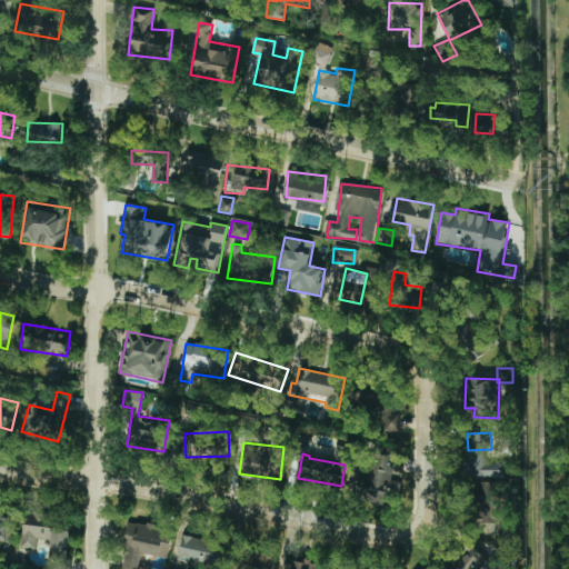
[(389,506),(390,496),(399,497),(402,482),(391,480),(393,471),(401,472),(403,460),(375,453),(369,482),(355,479),(351,498),(389,506)]
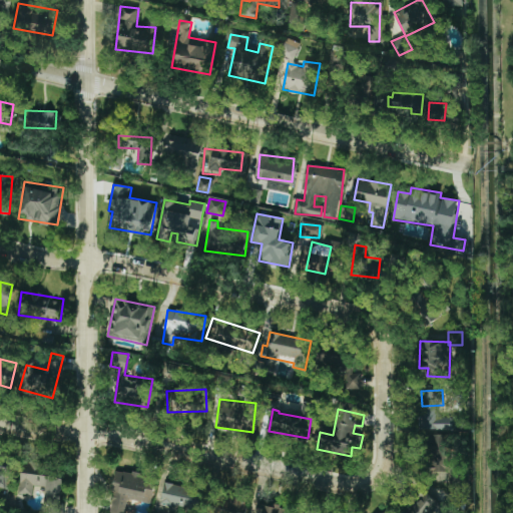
[(452,414),(420,415),(421,430),(453,429),(452,414)]
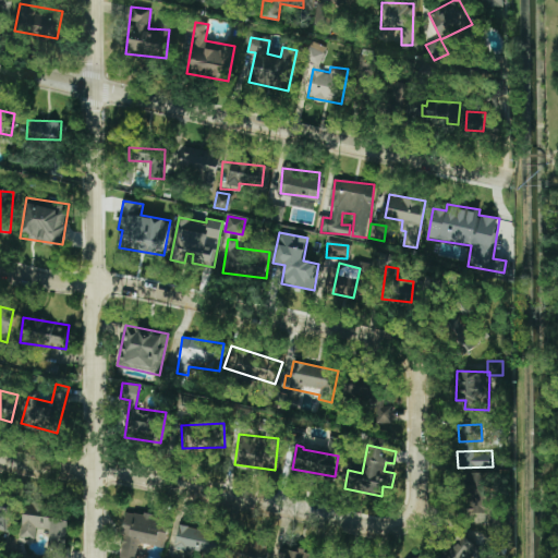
[(0,496),(0,529),(4,530),(11,504),(0,501),(1,497),(0,496)]
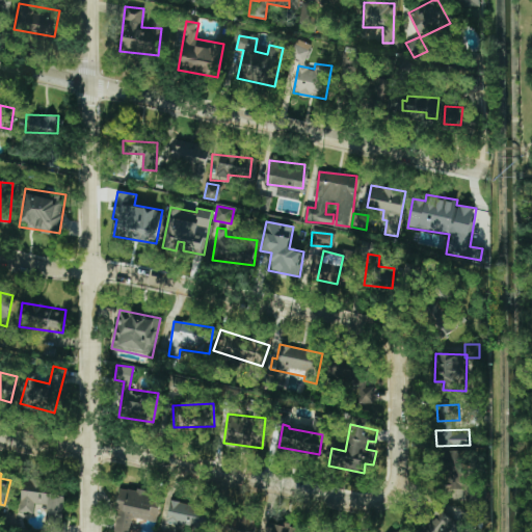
[(33,513),(34,504),(48,506),(47,519),(62,521),(65,494),(51,491),(52,483),(22,479),(19,512),(33,513)]
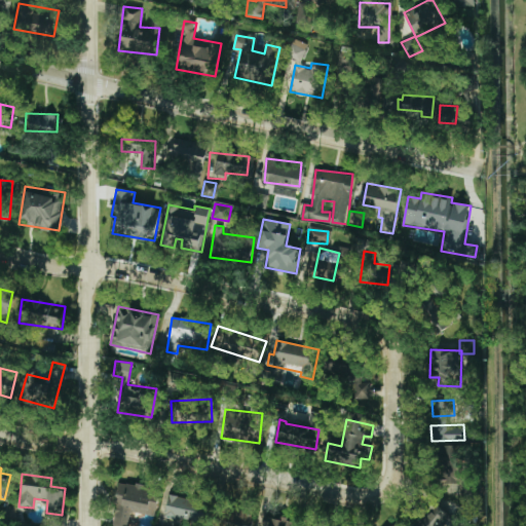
[(154,517),(159,490),(119,482),(111,525),(127,525),(130,513),(154,517)]
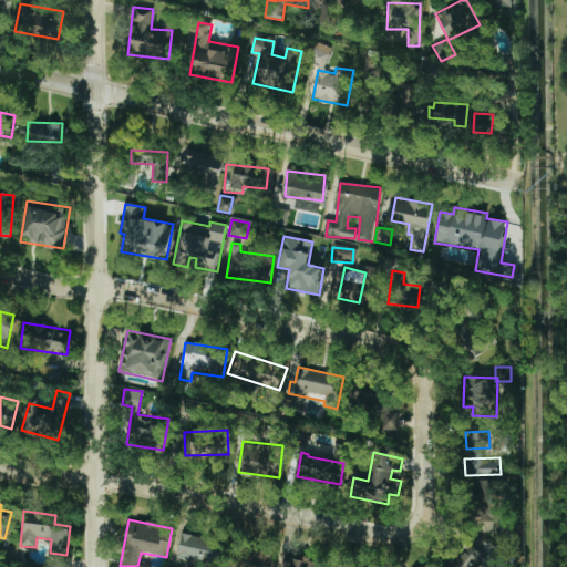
[(176,557),(217,566),(223,543),(182,533),(176,557)]
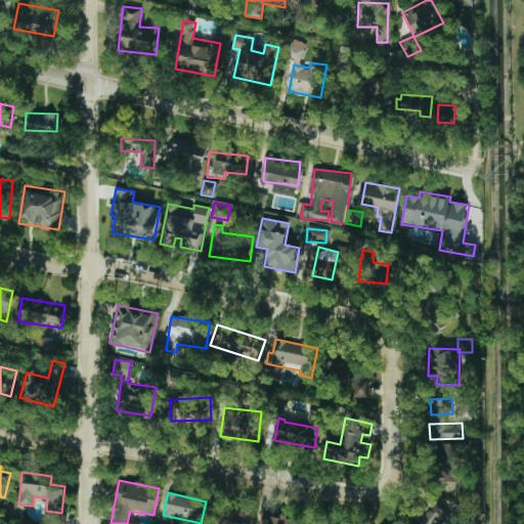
[(446,523),(452,518),(435,503),(415,523),(446,523)]
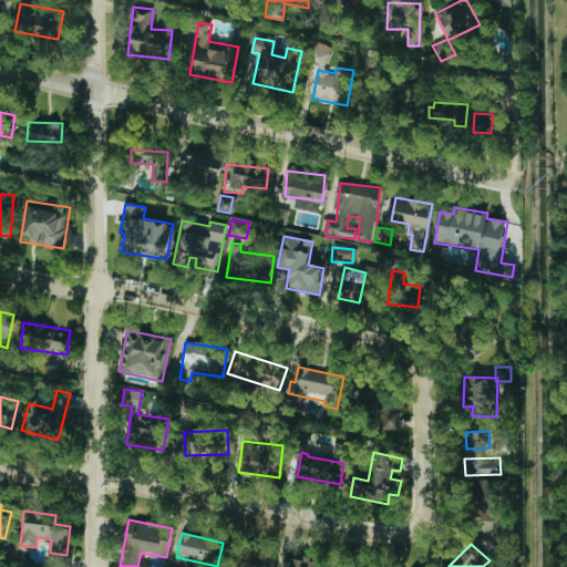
[(245,550),(240,566),(269,566),(271,557),(245,550)]
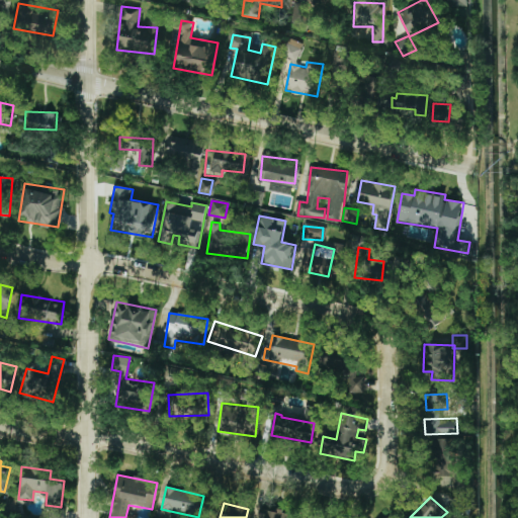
[(292,517),(294,514),(258,509),(257,517),(265,517),(292,517)]
